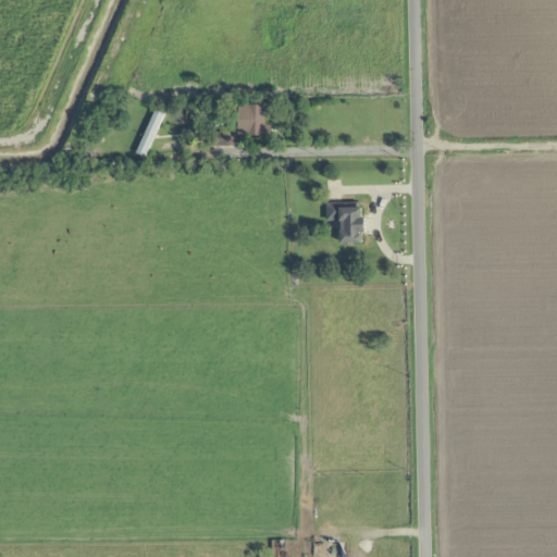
[(265,134),(265,104),(238,104),(238,134),(265,134)]
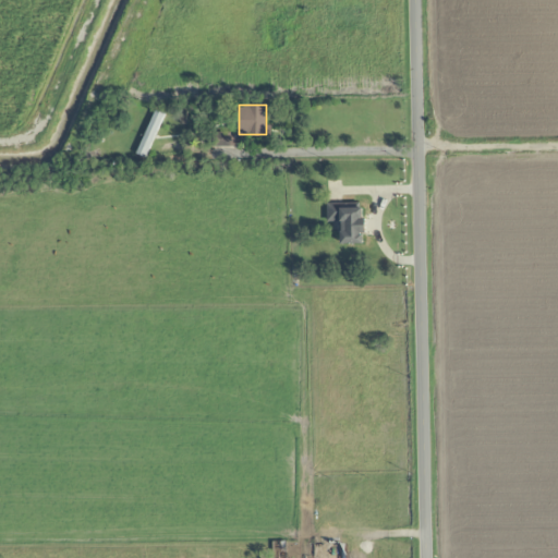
[(165,114),(156,110),(135,153),(144,157),(165,114)]
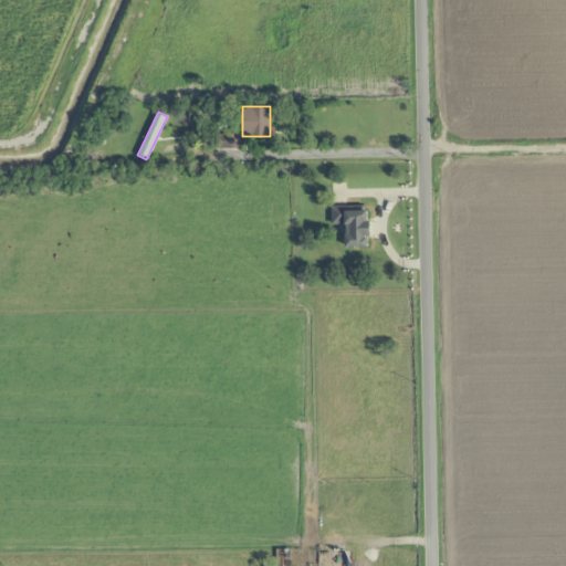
[(217,147),(233,147),(233,134),(217,134),(217,147)]
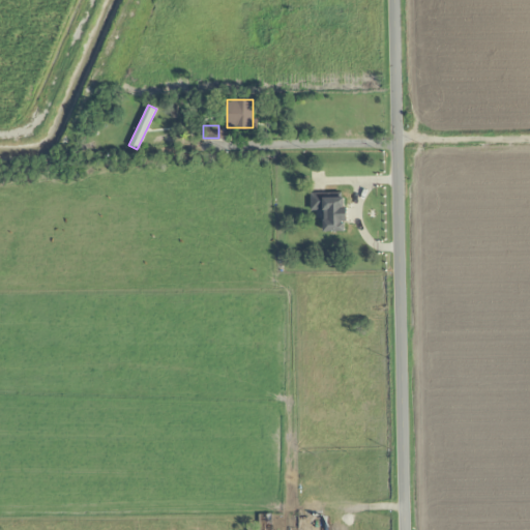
[(324,231),(346,231),(347,194),(310,194),(310,210),(324,210),(324,231)]
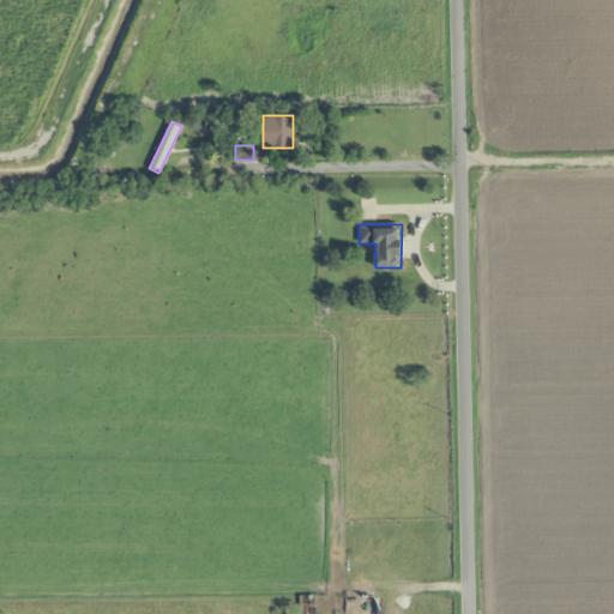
[(374,613),(375,597),(333,597),(333,613),(374,613)]
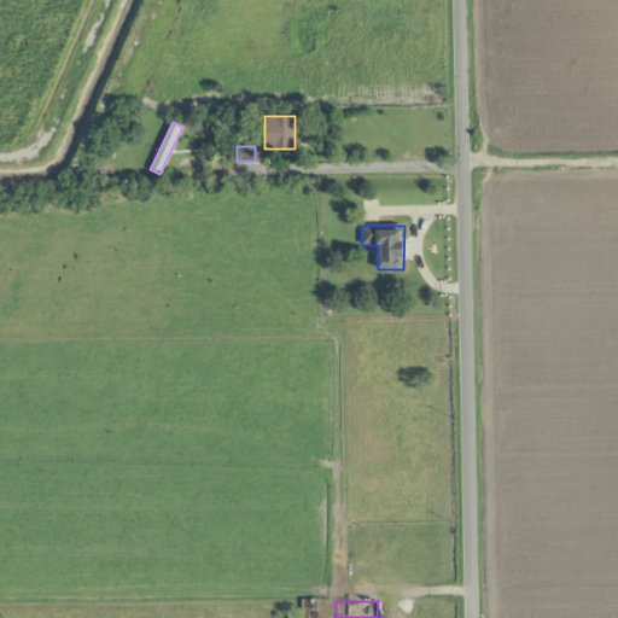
All buildings are outlined.
